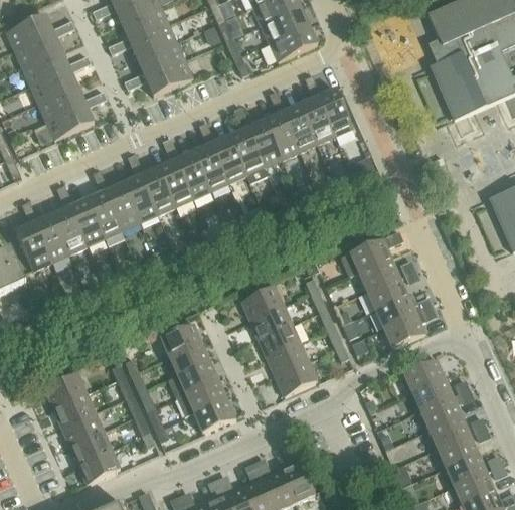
[(103,7),(106,15),(116,11),(114,7),(129,0),(112,0),(113,2),(103,7)]
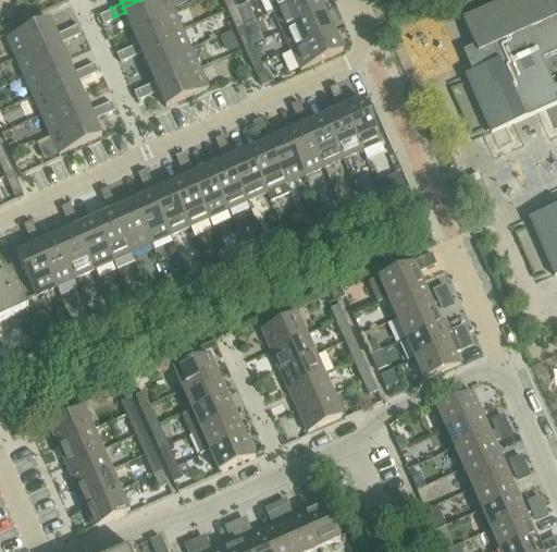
[(139,0),(123,8),(125,12),(132,26),(174,8),(170,0),(139,0)]
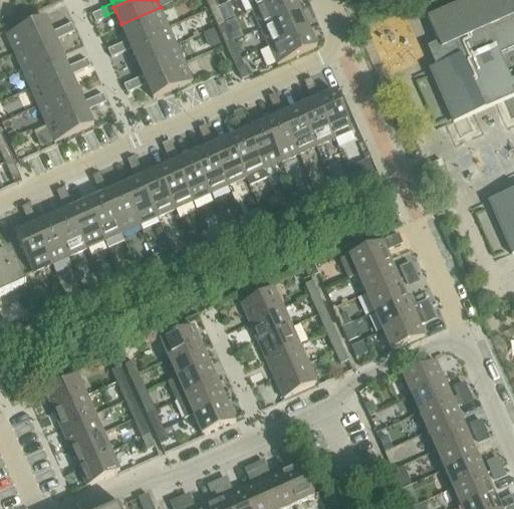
[(241,0),(247,11),(253,8),(270,0),(241,0)]
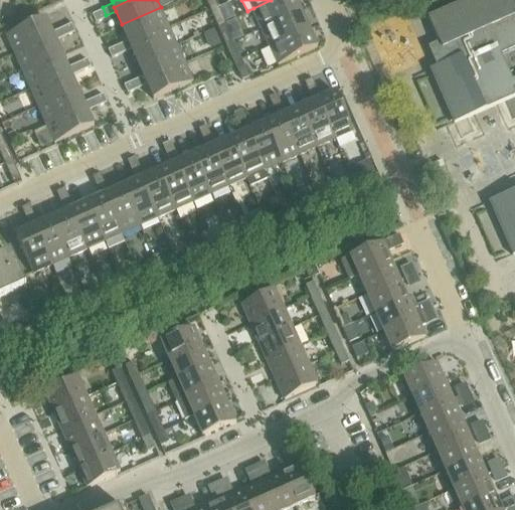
[(271,0),(253,8),(262,25),(301,8),(297,0),(271,0)]
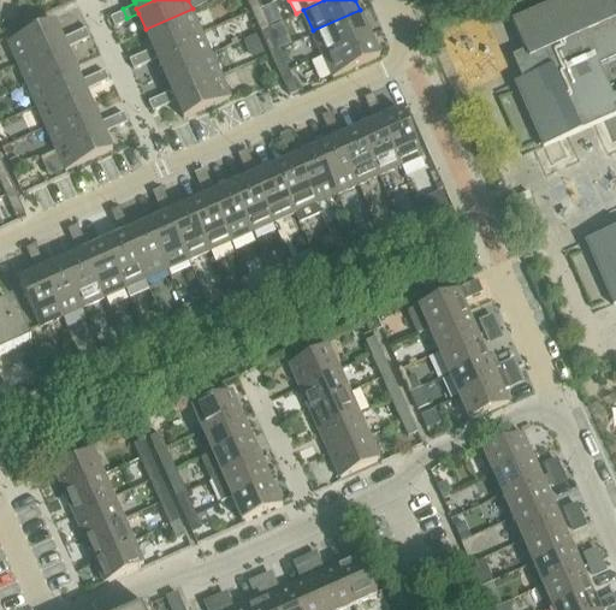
[(546,0),(511,16),(528,53),(515,59),(522,75),(514,80),(543,143),(615,111),(615,223),(584,237),(612,302),(615,300),(615,0),(546,0)]
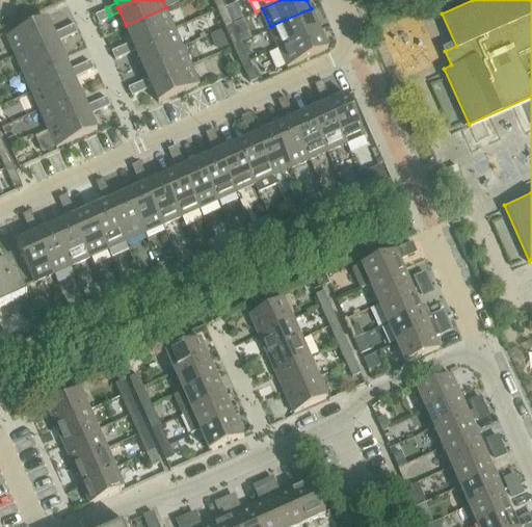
[(225,3),(217,6),(222,18),(231,15),(225,3)]
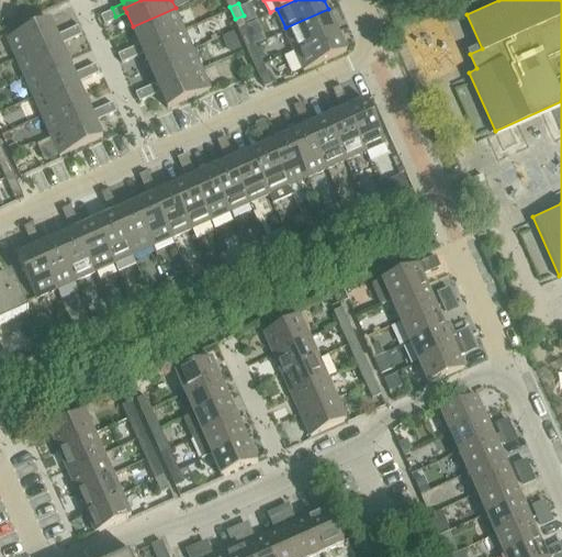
[(115,17),(112,8),(101,12),(105,21),(115,17)]
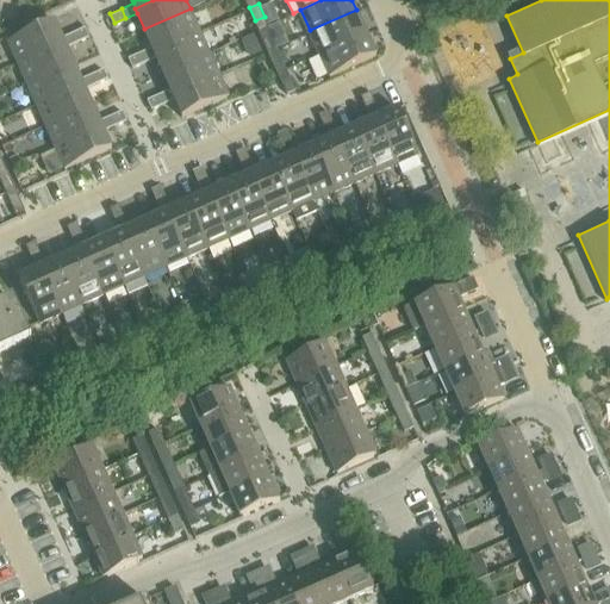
[(191,8),(144,29),(151,45),(139,50),(144,60),(156,55),(154,50),(200,29),(191,8)]
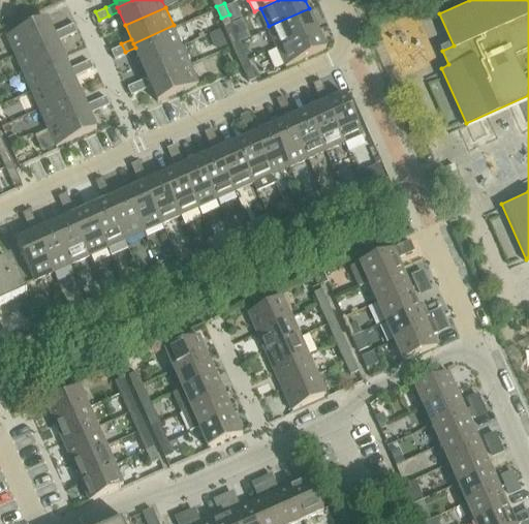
[(309,8),(269,26),(276,43),(316,26),(309,8)]
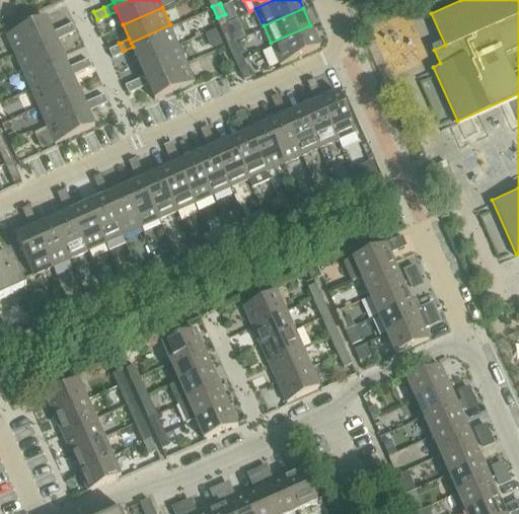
[(56,38),(66,33),(62,25),(52,29),(46,16),(47,16),(46,14),(6,32),(14,52),(54,33),(56,38)]
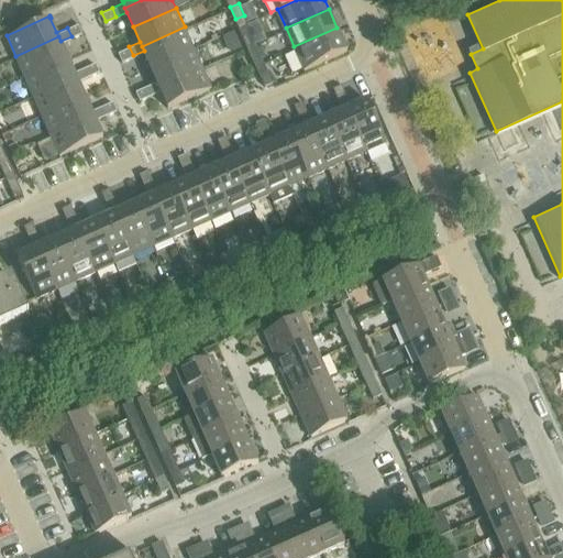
[(67,28),(72,36),(83,32),(78,23),(67,28)]
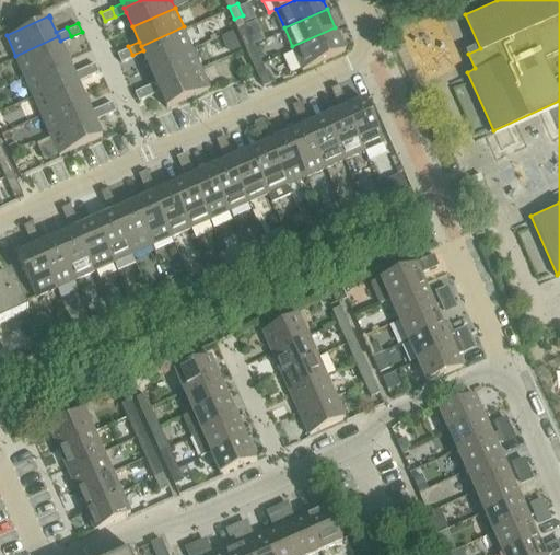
[(141,46),(143,50),(150,65),(193,46),(184,26),(141,46)]
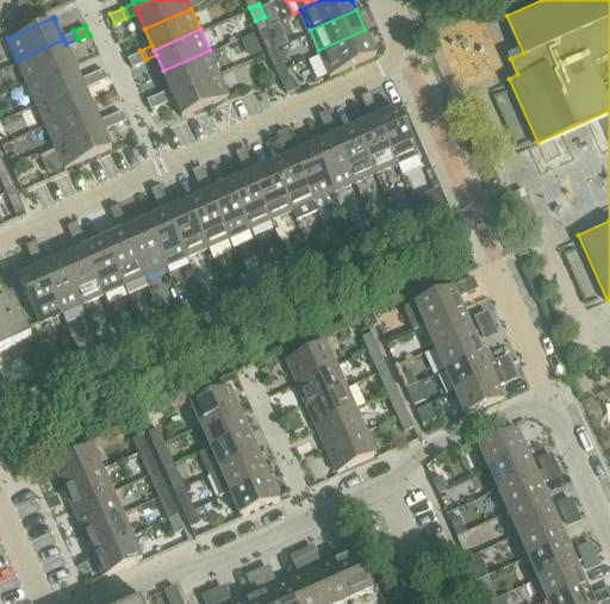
[(365,30),(318,50),(329,74),(375,53),(375,51),(374,51),(365,30)]
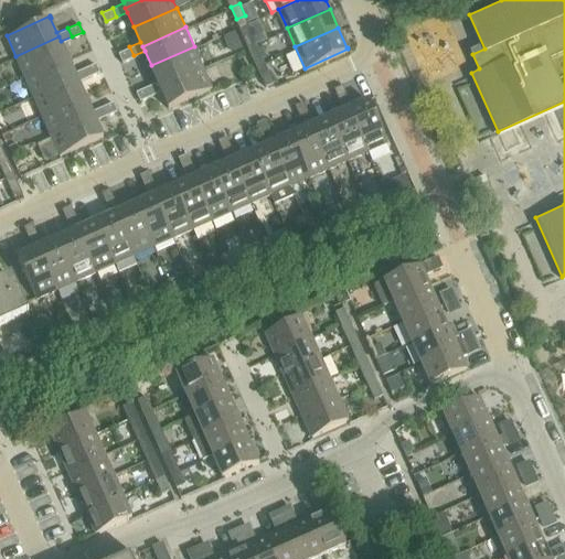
[(243,33),(248,45),(256,42),(251,29),(243,33)]
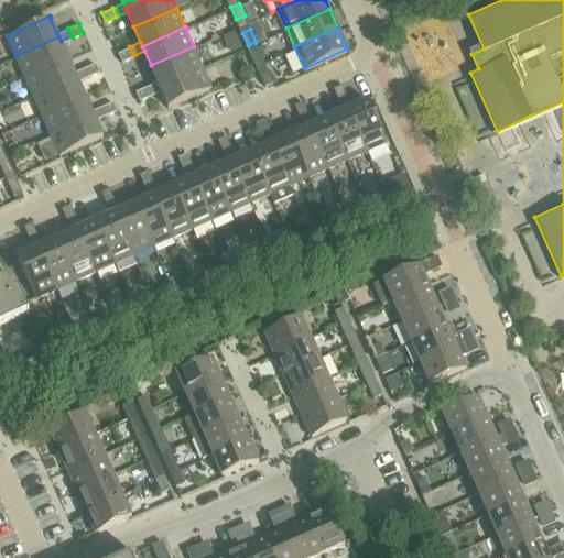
[(15,56),(24,75),(67,56),(61,41),(58,36),(15,56)]
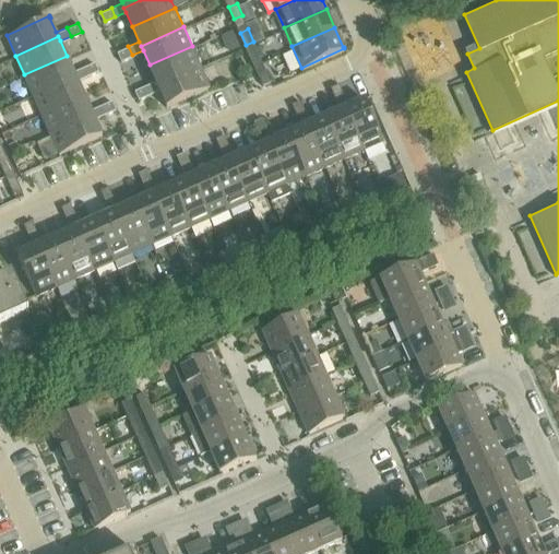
[(253,42),(246,45),(251,58),(259,54),(253,42)]
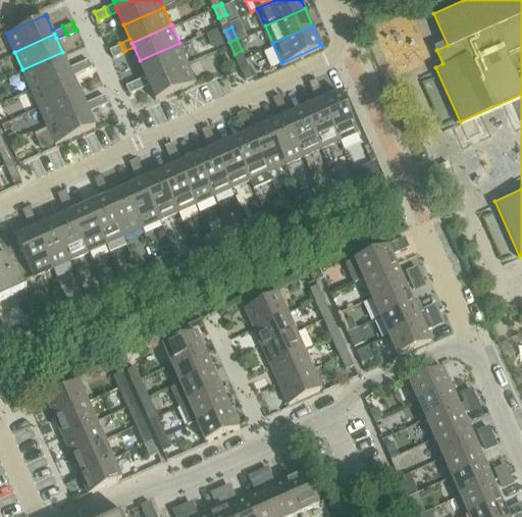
[(123,51),(119,43),(110,47),(113,55),(123,51)]
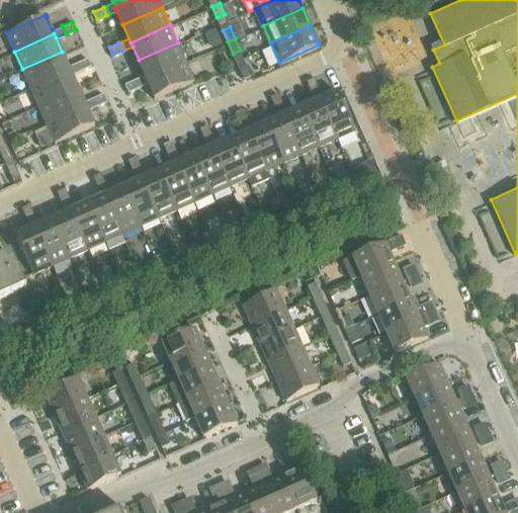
[(135,78),(139,86),(149,82),(147,78),(185,61),(178,43),(139,60),(145,74),(135,78)]
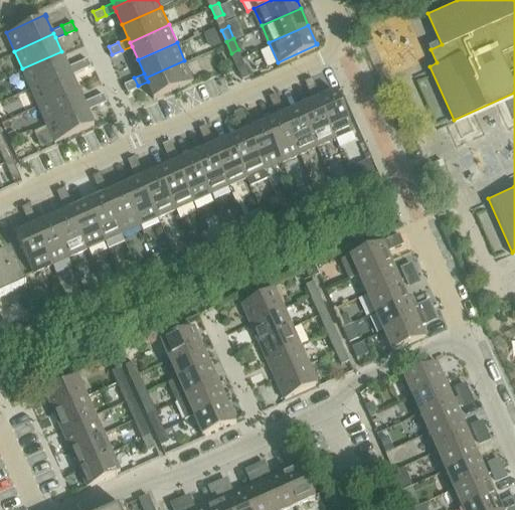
[(70,72),(80,68),(77,60),(67,65),(61,51),(22,68),(30,87),(69,68),(70,72)]
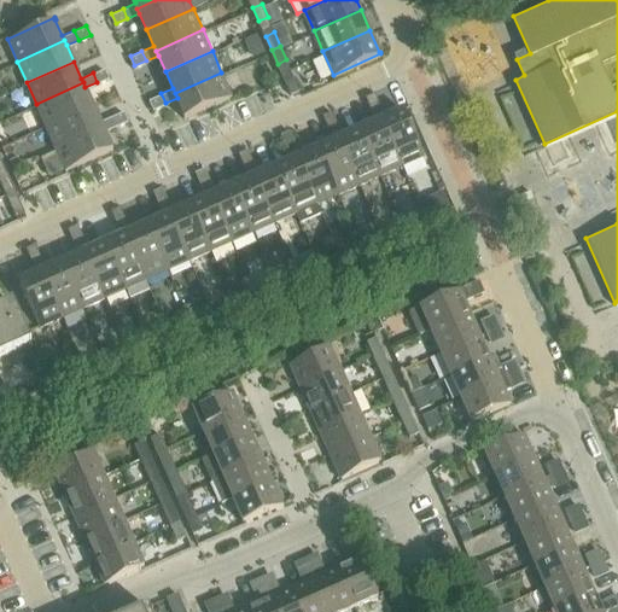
[(93,73),(97,82),(109,77),(105,68),(93,73)]
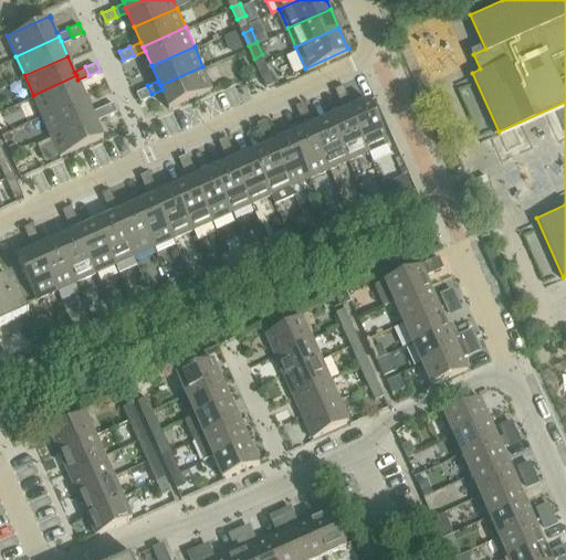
[(160,85),(163,90),(168,104),(168,106),(212,86),(202,66),(160,85)]
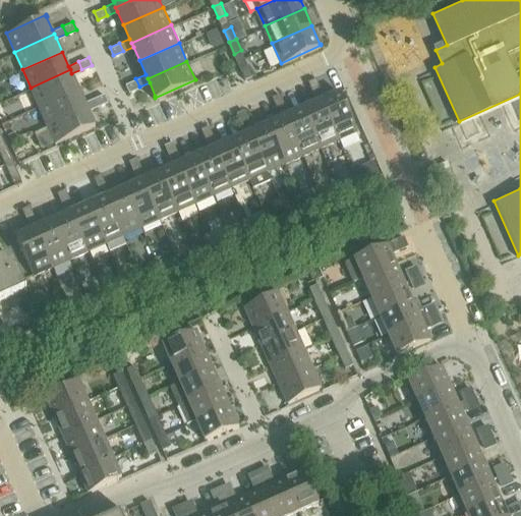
[(239,66),(244,77),(252,74),(247,62),(239,66)]
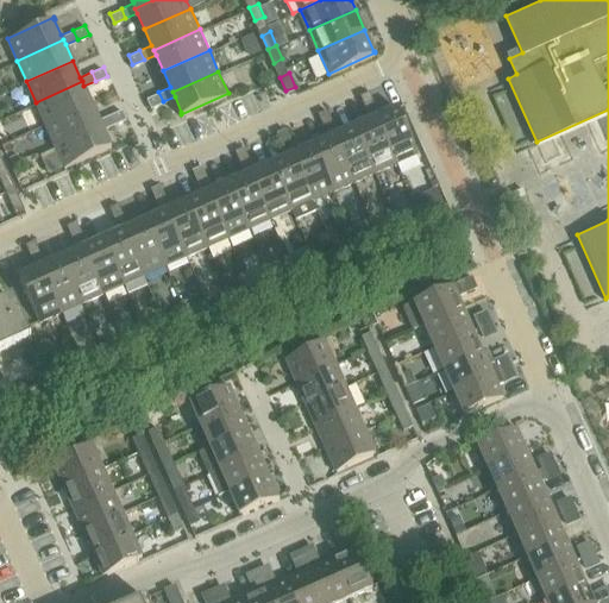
[(90,102),(83,86),(82,81),(36,102),(45,123),(90,102)]
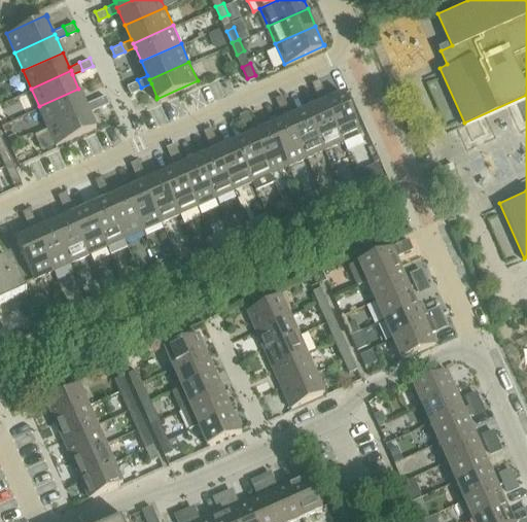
[(311,80),(316,91),(324,88),(319,77),(311,80)]
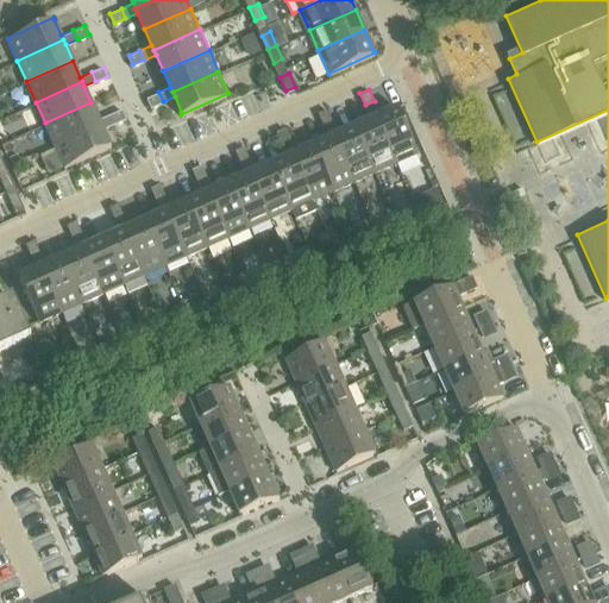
[(163,101),(158,92),(146,96),(151,106),(163,101)]
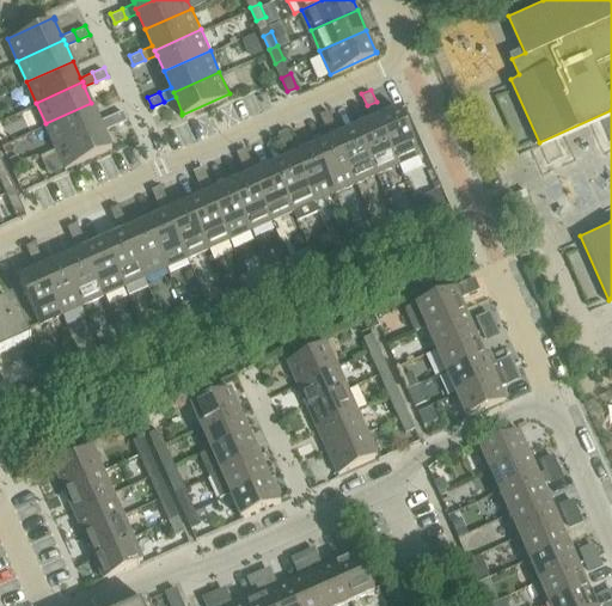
[(378,115),(398,161),(420,152),(399,105),(397,105),(397,106),(381,114),(377,102),(367,105),(372,117),(378,115)]
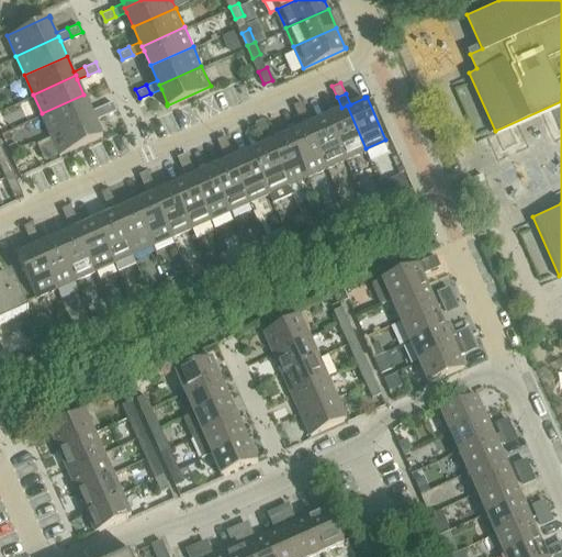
[(42,113),(49,133),(92,114),(94,119),(105,113),(101,104),(90,110),(83,95),(42,113)]
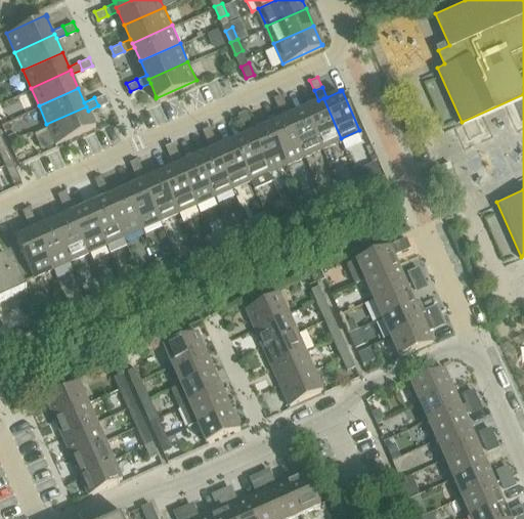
[(94,97),(98,105),(108,101),(104,93),(94,97)]
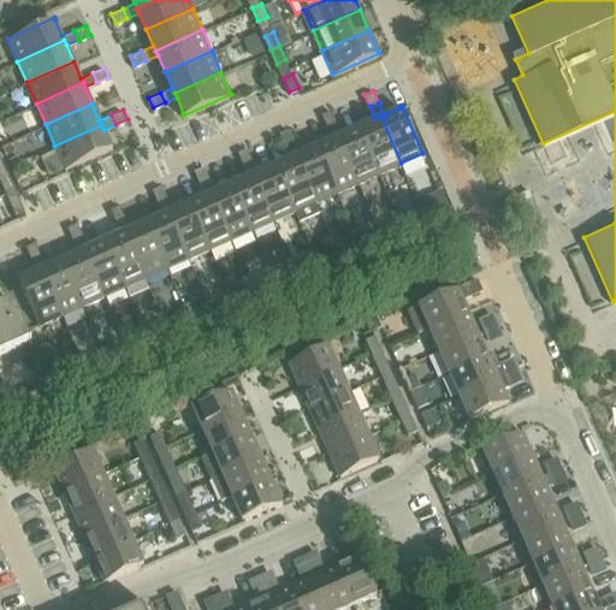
[(321,113),(327,125),(337,122),(331,110),(321,113)]
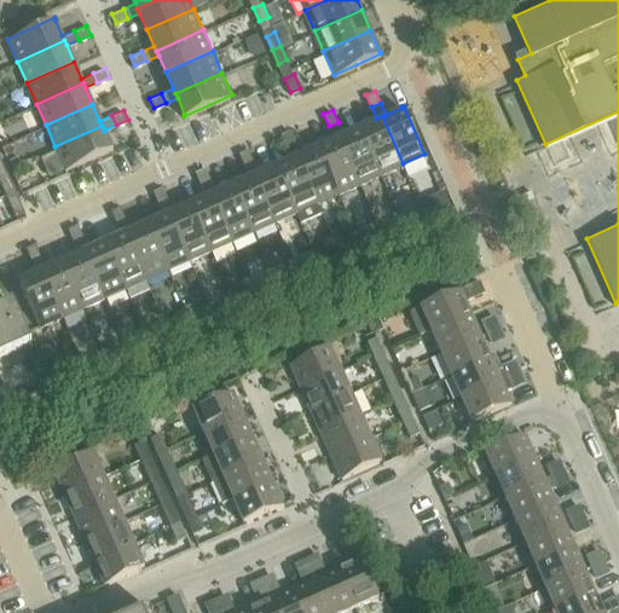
[(382,116),(376,119),(362,126),(382,173),(403,163),(382,116)]
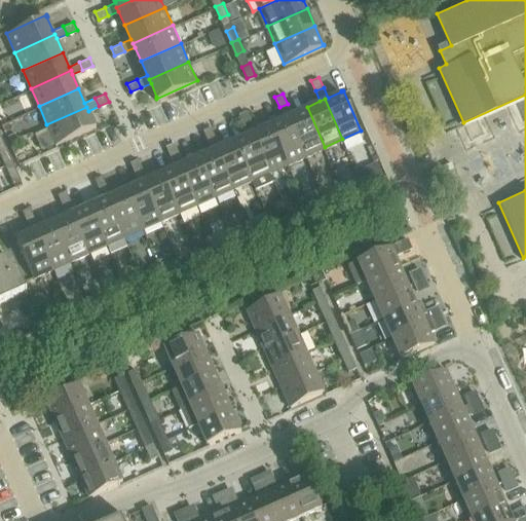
[(279,107),(284,117),(290,114),(307,154),(325,147),(307,107),(292,113),(288,104),(279,107)]
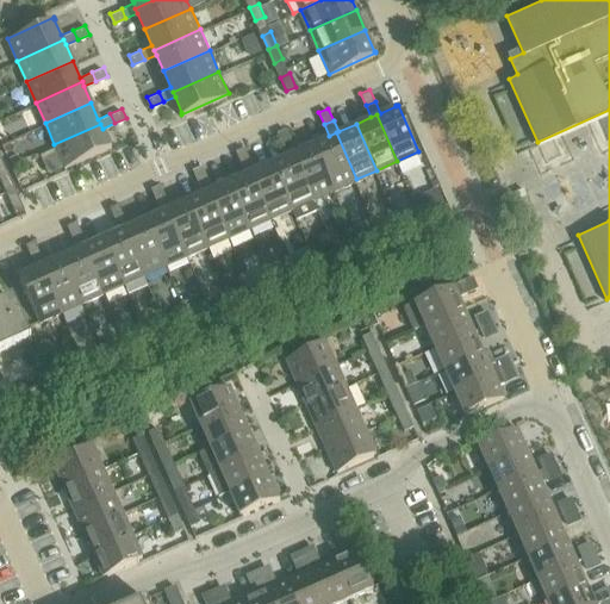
[(100,124),(54,144),(64,167),(111,145),(111,144),(110,144),(103,129),(100,124)]
